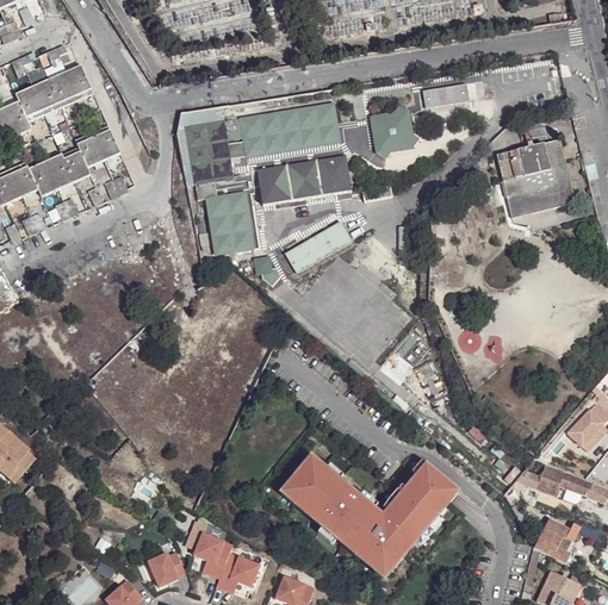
[(26,24),(35,20),(28,4),(19,7),(26,24)]
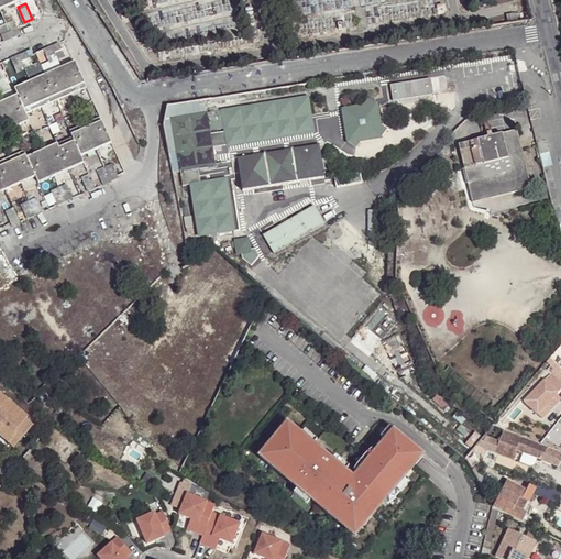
[(0,30),(3,39),(20,32),(13,17),(0,21),(0,30)]
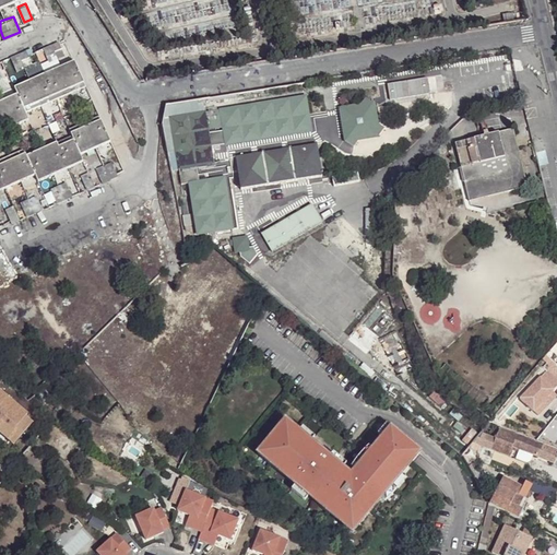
[(64,52),(58,38),(43,46),(48,60),(64,52)]
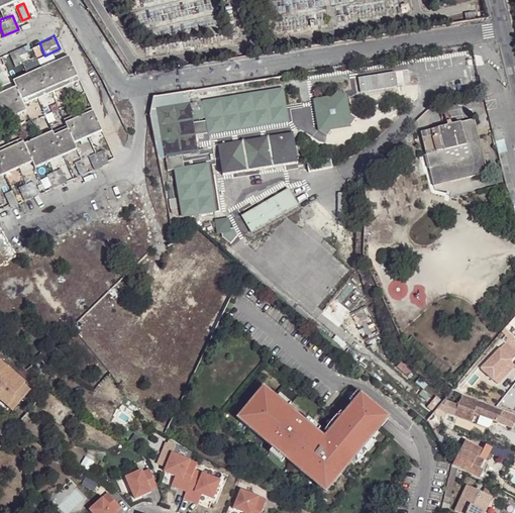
[(24,43),(9,50),(15,64),(30,58),(24,43)]
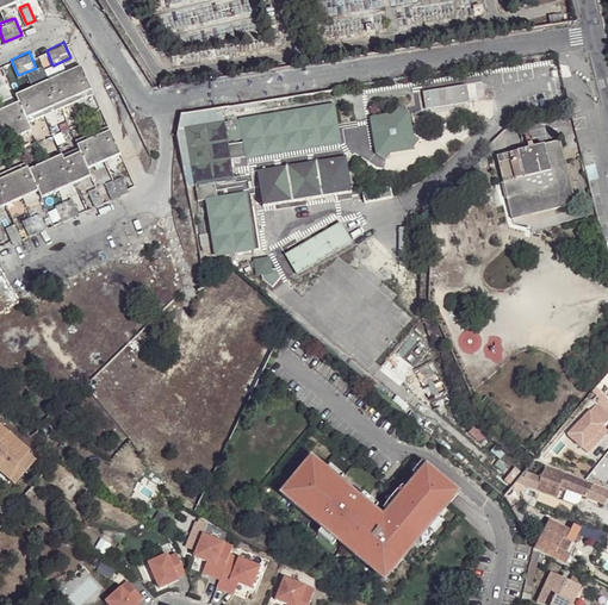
[(16,92),(19,99),(28,120),(93,91),(81,63),(16,92)]
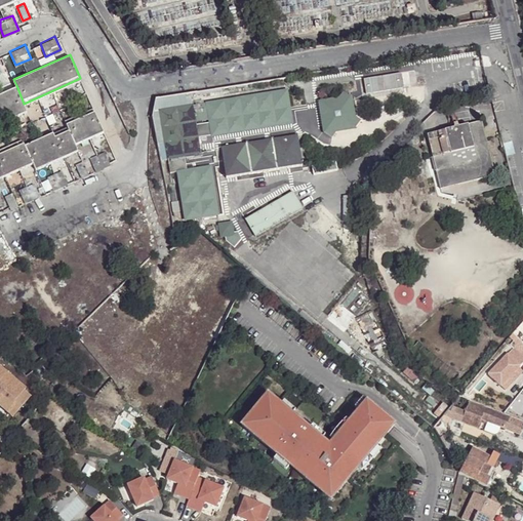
[(358,76),(360,91),(398,85),(395,70),(358,76)]
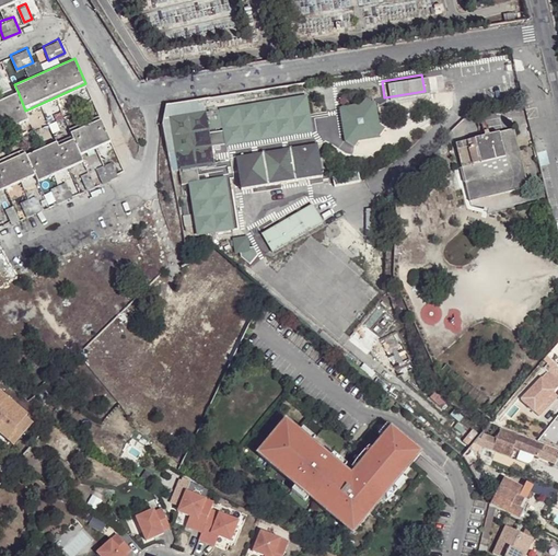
[(18,91),(0,99),(0,129),(28,117),(25,111),(18,91)]
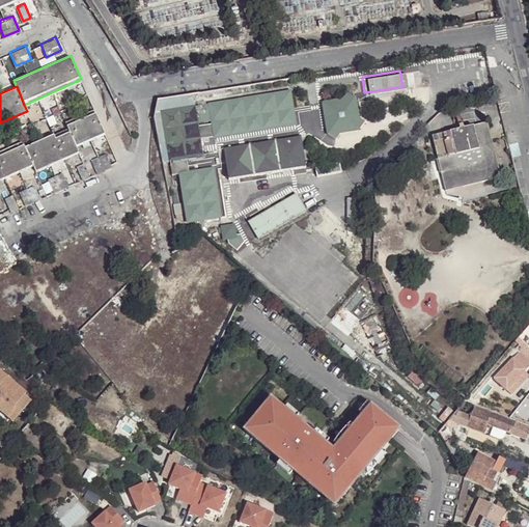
[(190,103),(158,108),(167,170),(175,169),(183,220),(216,215),(207,164),(188,167),(185,154),(197,151),(192,119),(206,117),(209,133),(289,120),(284,88),(204,101),(204,106),(191,108),(190,103)]
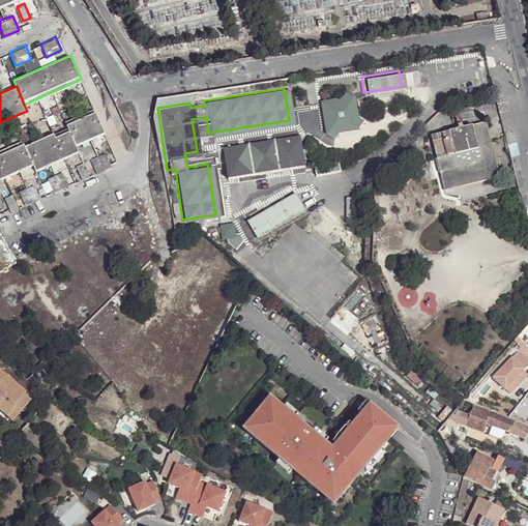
[(335,95),(317,98),(322,128),(329,135),(334,126),(353,124),(358,116),(351,111),(348,93),(341,88),(335,95)]
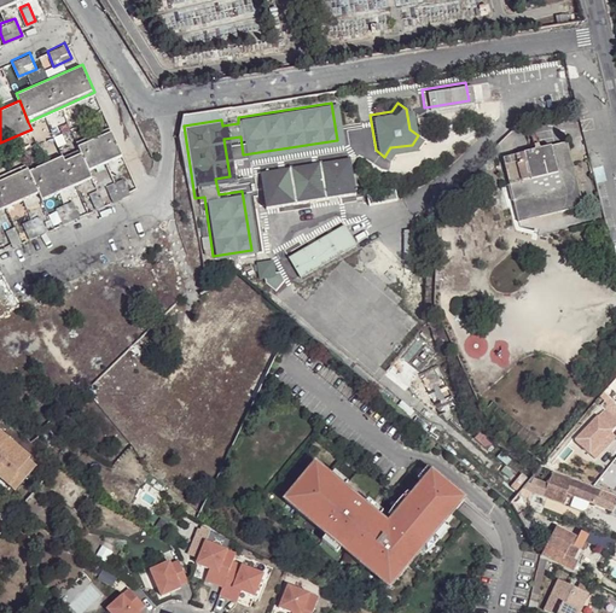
[(80,147),(88,168),(122,152),(110,124),(77,140),(80,147)]
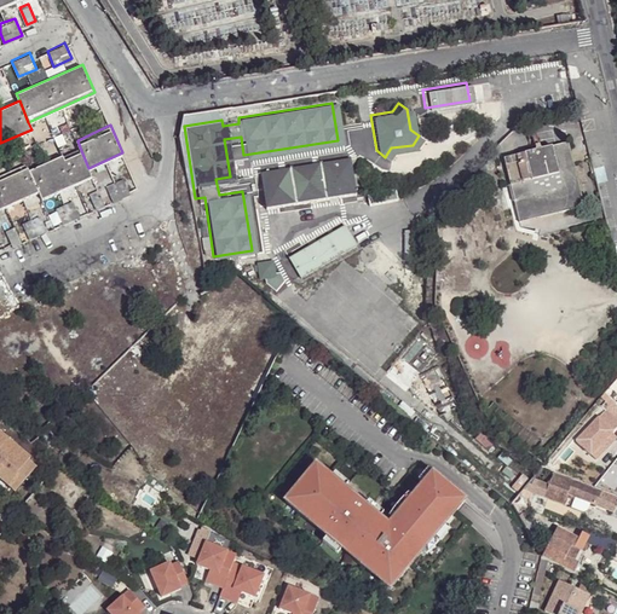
[(565,163),(560,143),(501,157),(518,222),(581,207),(570,162),(565,163)]
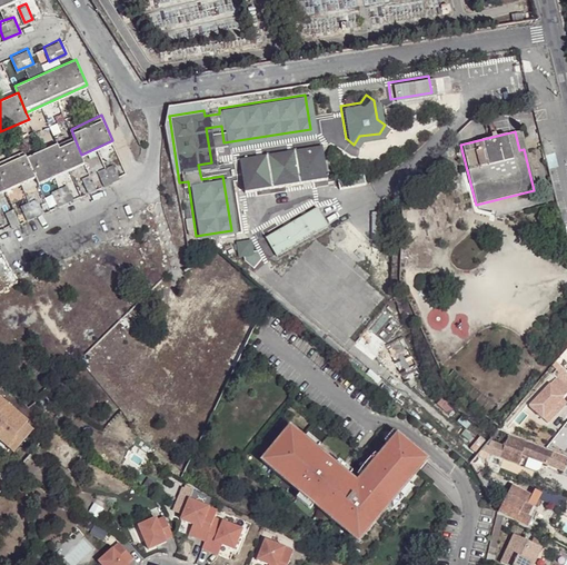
[(85,161),(81,155),(73,136),(27,156),(35,175),(39,182),(85,161)]
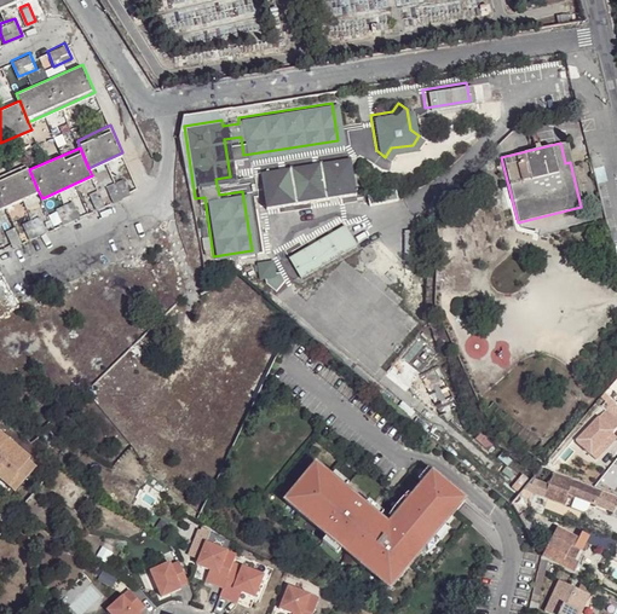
[(350,193),(346,157),(255,169),(260,206),(350,193)]
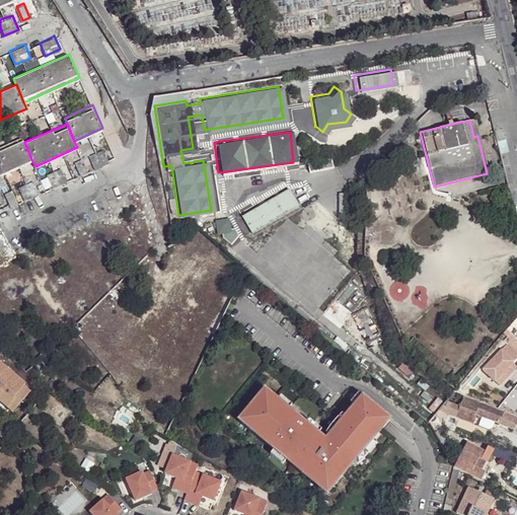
[(0,173),(31,159),(24,142),(21,136),(0,146),(0,173)]
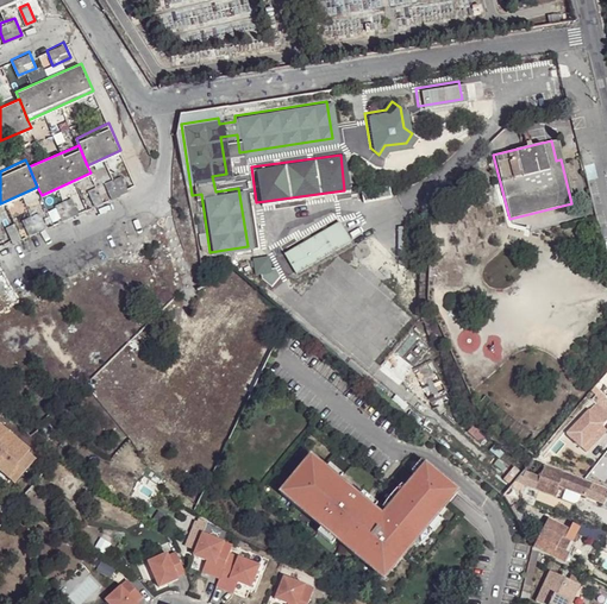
[(112,197),(129,189),(121,174),(113,177),(111,171),(101,175),(112,197)]
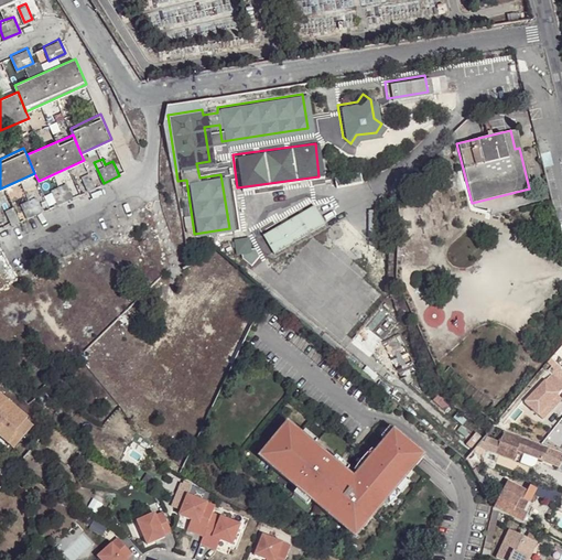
[(88,190),(96,186),(89,171),(82,174),(88,190)]
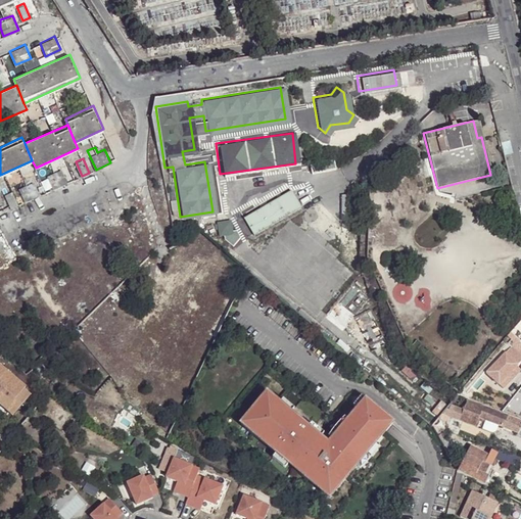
[(53,189),(66,182),(60,168),(46,174),(53,189)]
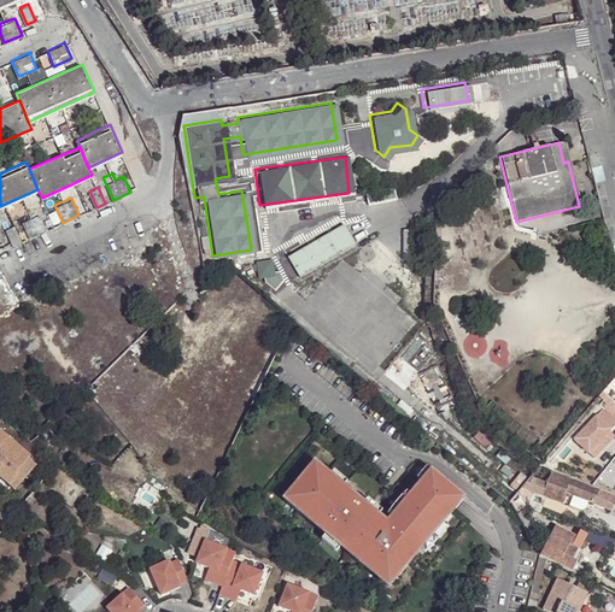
[(30,237),(47,229),(39,212),(22,221),(30,237)]
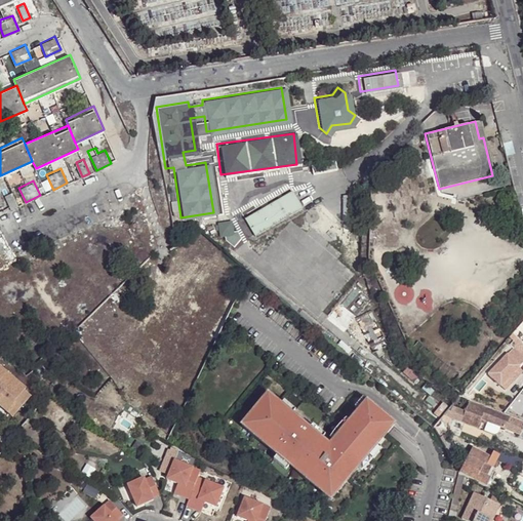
[(286,190),(239,216),(249,234),(295,207),(286,190)]
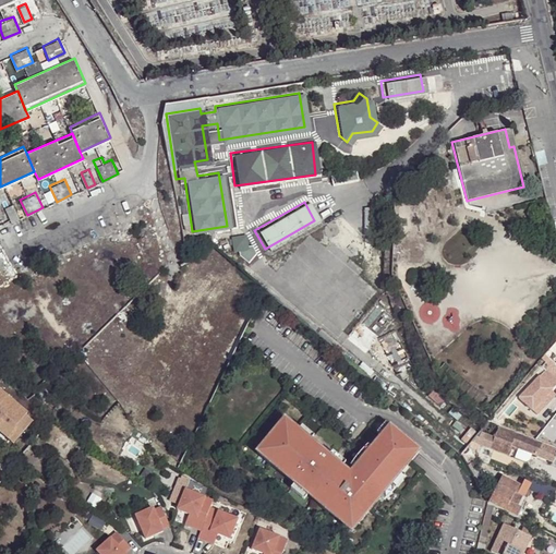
[(12,221),(20,218),(13,203),(5,206),(12,221)]
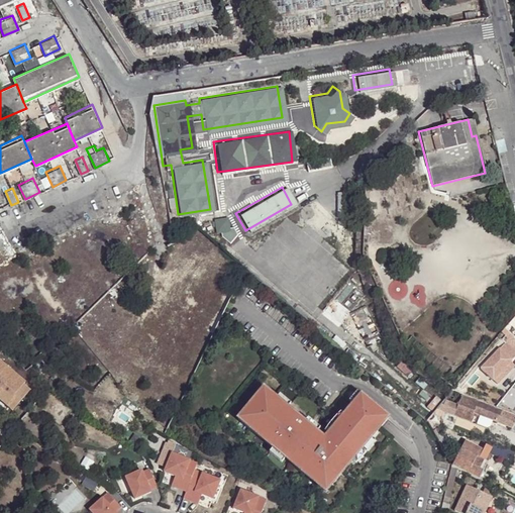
[(227,226),(226,213),(212,215),(214,228),(227,226)]
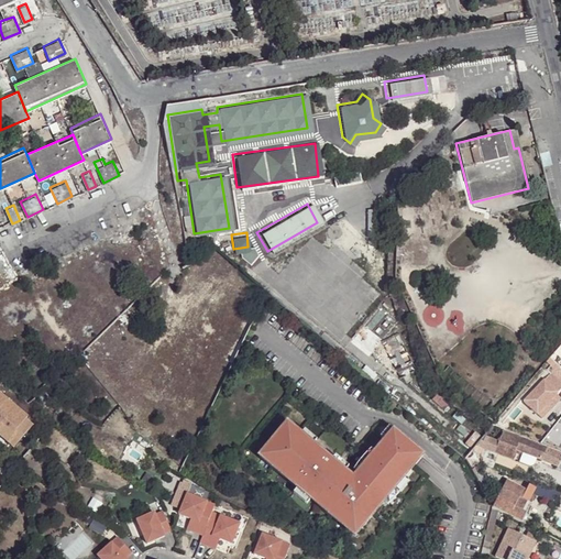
[(0,284),(3,292),(20,285),(13,270),(0,275),(0,284)]
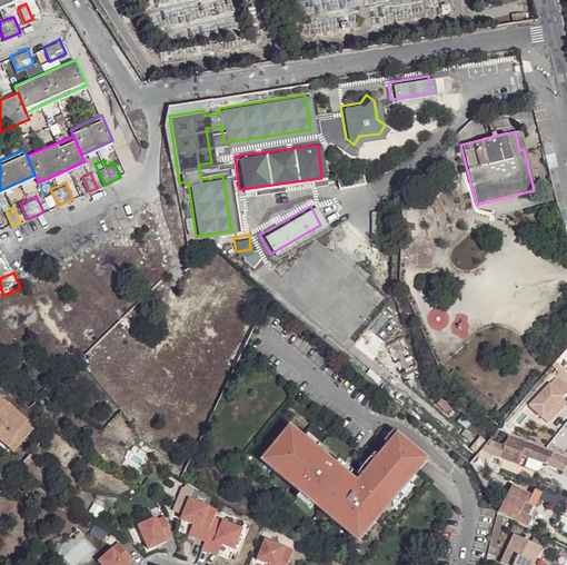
[(11,333),(41,318),(30,293),(0,306),(0,319),(5,318),(11,333)]
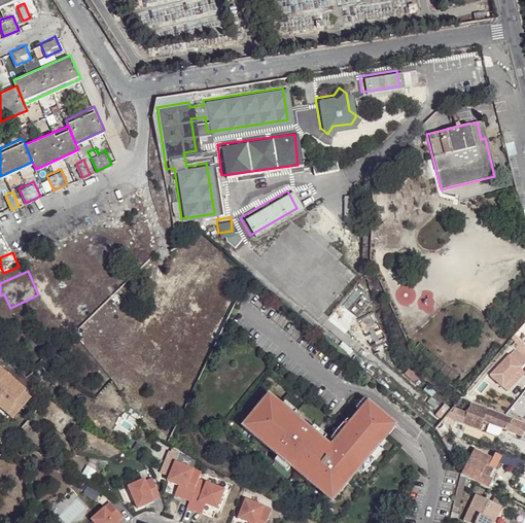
[(11,402),(23,388),(24,387),(0,365),(0,392),(11,402)]
